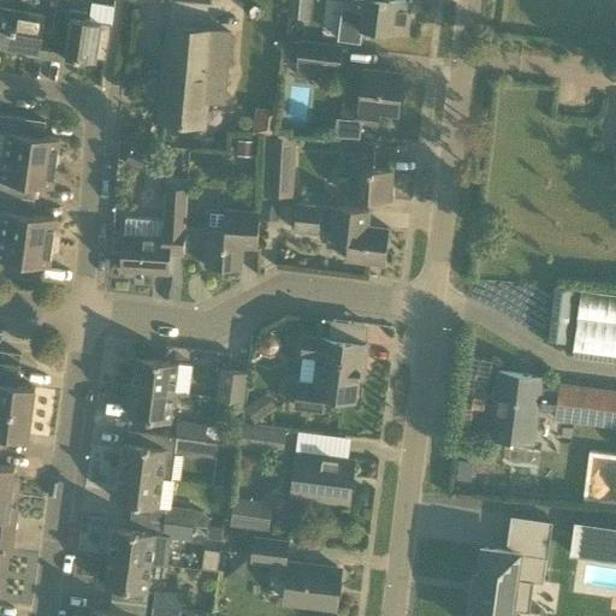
[(0,0),(0,45),(5,46),(12,0),(0,0)]
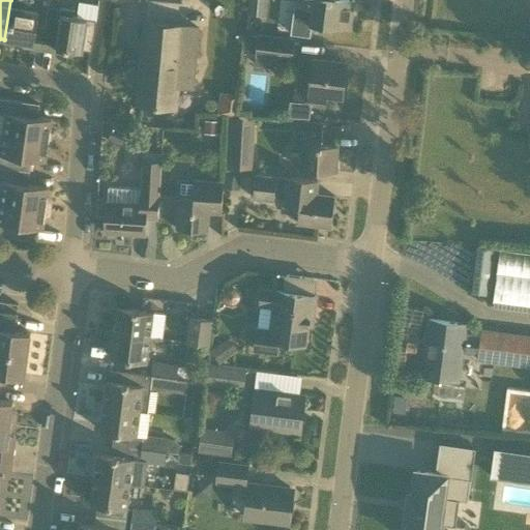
[(10,0),(4,39),(29,43),(28,48),(41,50),(49,0),(10,0)]
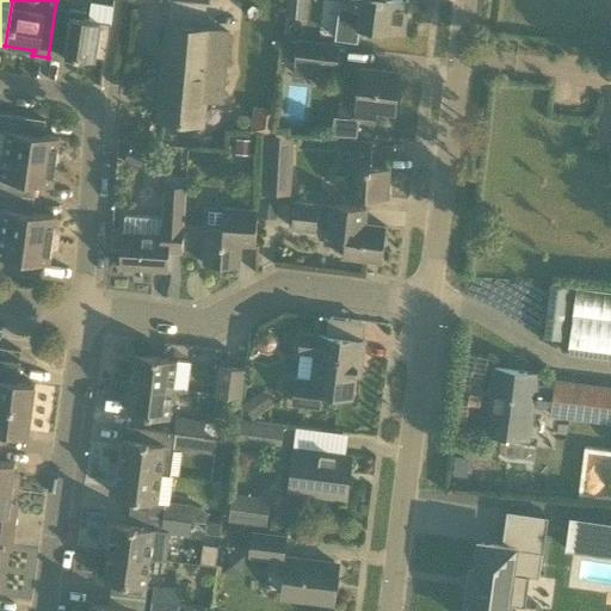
[(87,13),(66,10),(67,0),(56,0),(48,57),(62,60),(63,55),(92,60),(92,57),(104,59),(110,23),(86,19),(87,13)]
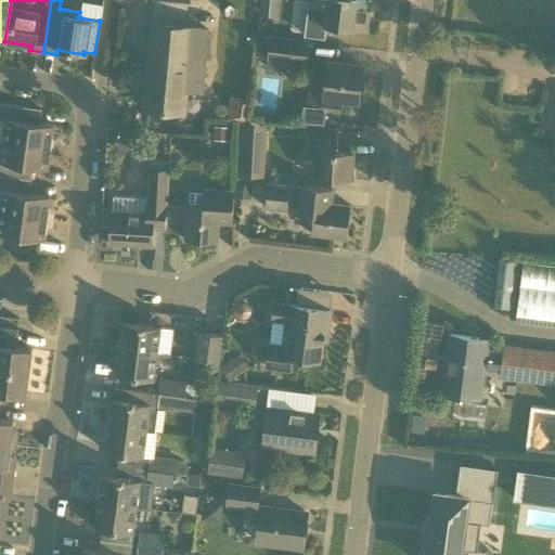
[(262,0),(261,16),(275,17),(276,0),(262,0)]
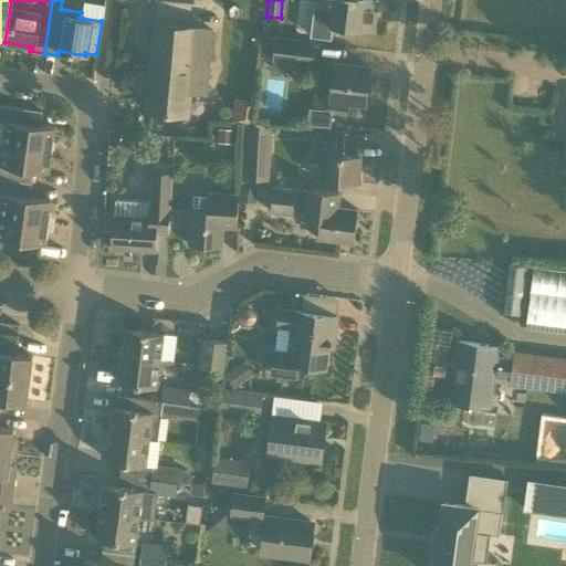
[(376,32),(376,29),(375,29),(378,0),(374,0),(322,0),(322,9),(333,10),(331,25),(376,32)]
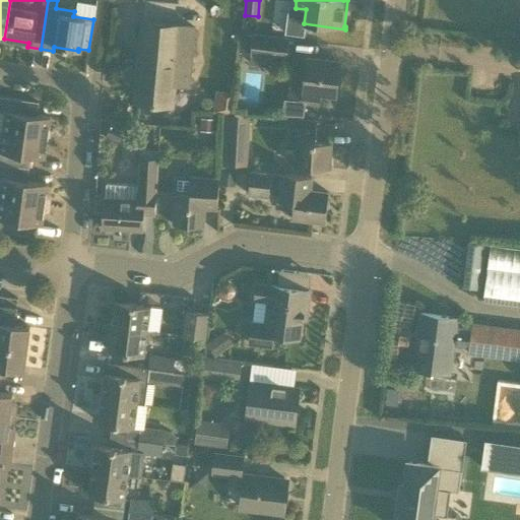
[(188,86),(194,27),(143,22),(135,102),(173,106),(175,85),(188,86)]
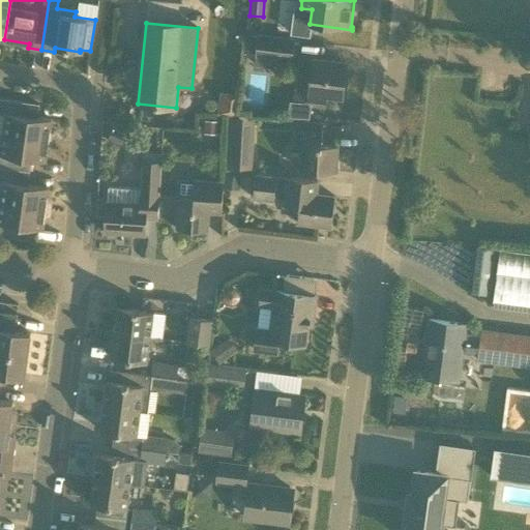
[(294,38),(258,33),(258,36),(246,34),(244,53),(256,55),(254,66),(274,68),(276,60),(291,62),(294,38)]
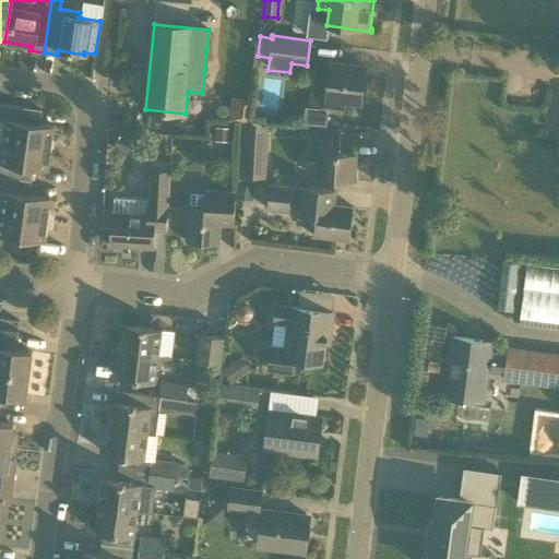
[(331,63),(318,62),(317,80),(329,81),(324,109),(343,111),(345,99),(361,102),(366,67),(331,62),(331,63)]
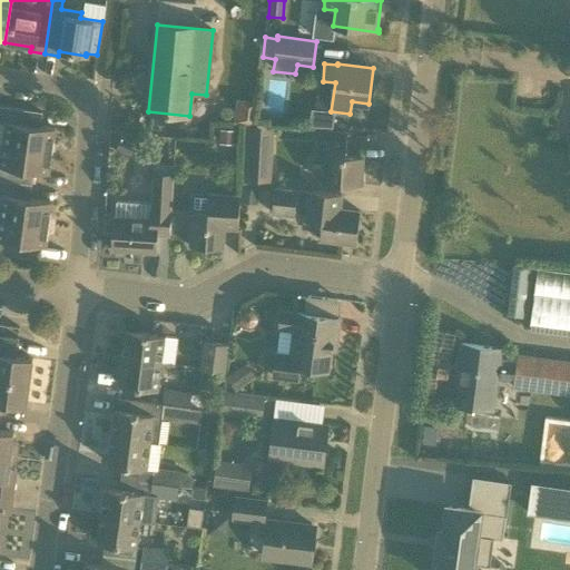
[(40,126),(42,112),(0,106),(0,120),(6,121),(3,144),(52,150),(56,128),(40,126)]
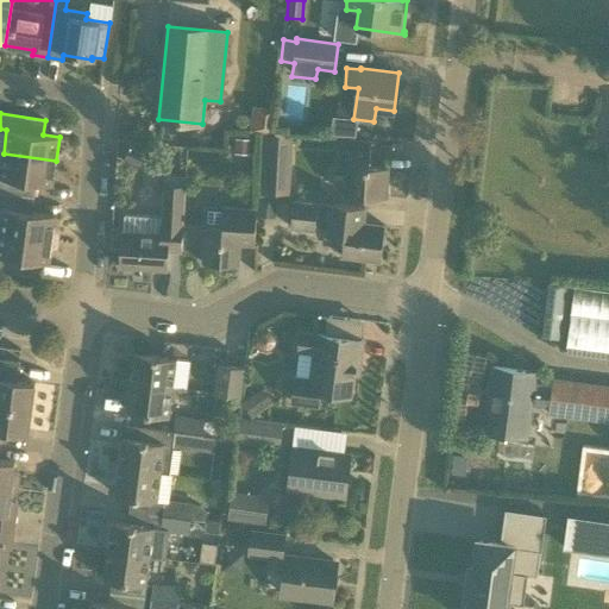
[(289,194),(293,137),(264,136),(261,192),(289,194)]
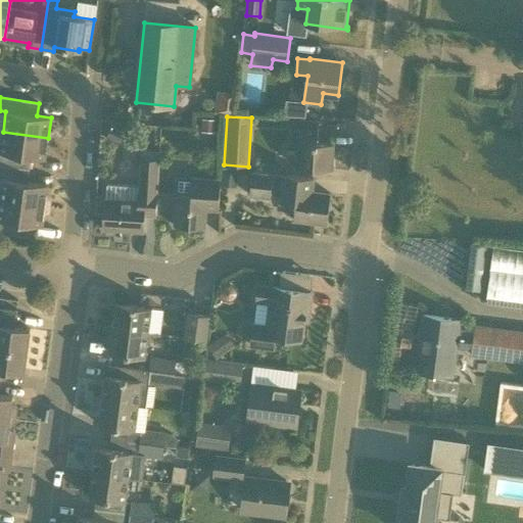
[(332,169),(333,143),(318,142),(319,122),(293,121),(292,142),(297,142),(296,167),(332,169)]
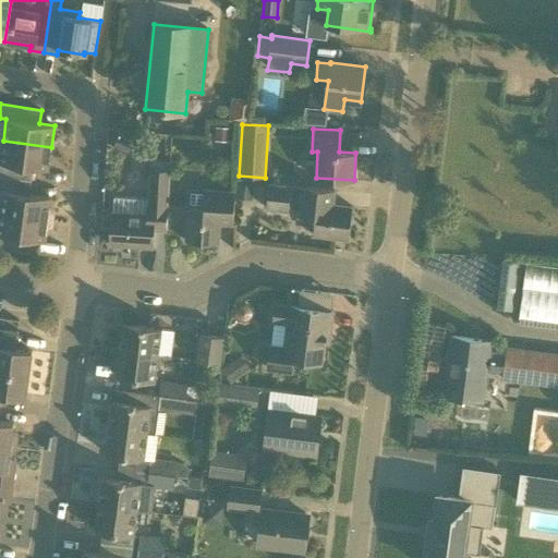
[(48,169),(51,147),(3,141),(0,162),(0,177),(32,181),(34,168),(48,169)]
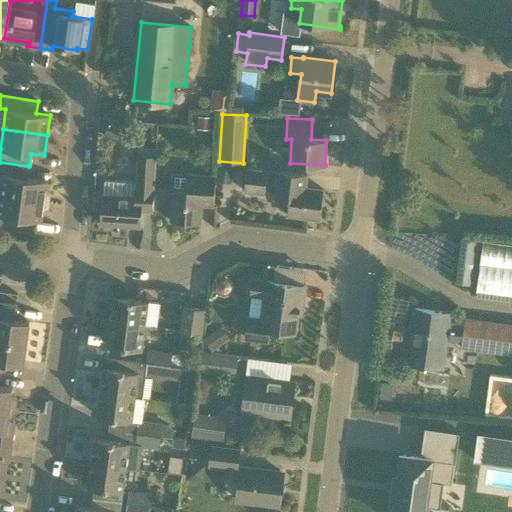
[(154,188),(156,156),(137,155),(136,182),(105,181),(105,195),(103,195),(101,225),(140,227),(141,211),(153,212),(154,188)]
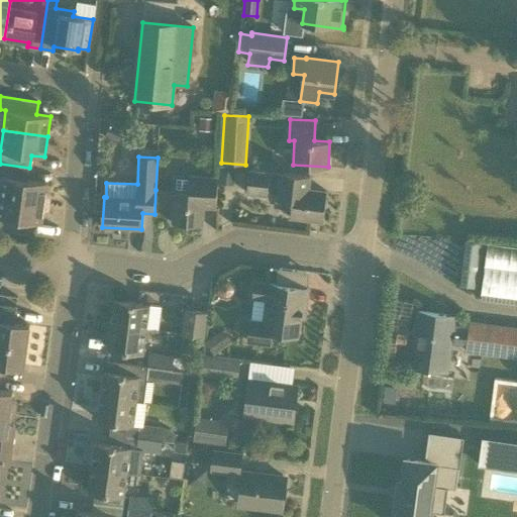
[(27,180),(29,168),(0,164),(0,197),(44,203),(47,183),(27,180)]
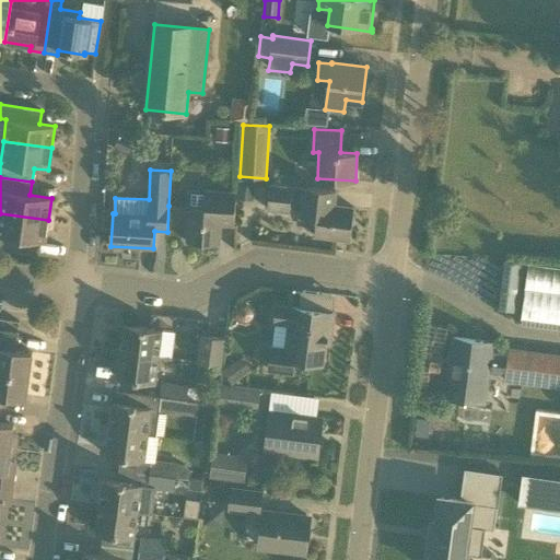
[(240,183),(237,199),(252,200),(254,184),(240,183)]
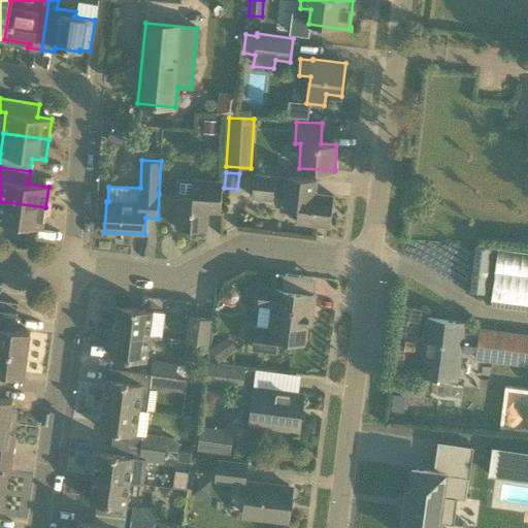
[(334,195),(310,193),(312,179),(255,173),(252,197),(273,199),(273,195),(284,196),(283,205),(298,206),(296,222),(330,226),(334,195)]
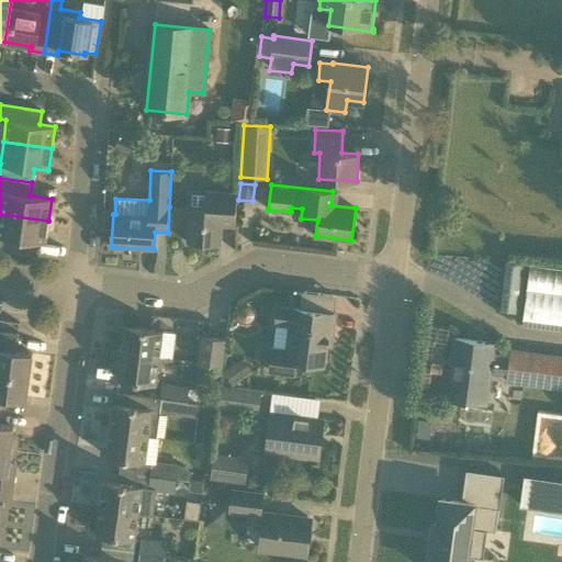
[(235,226),(237,193),(206,191),(205,208),(190,206),(188,243),(221,245),(222,220),(235,221),(234,226),(235,226)]
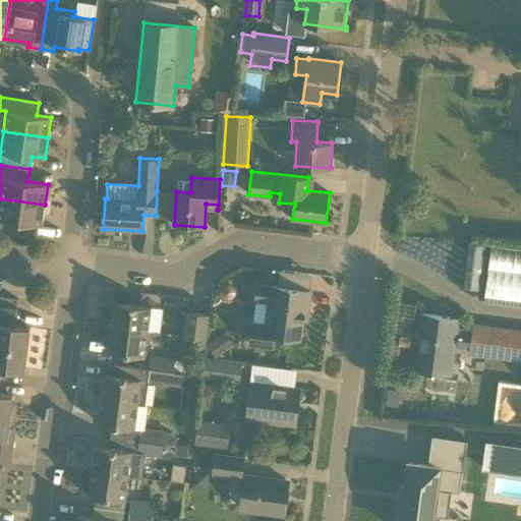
[(42,225),(45,205),(0,198),(0,232),(26,236),(29,223),(42,225)]
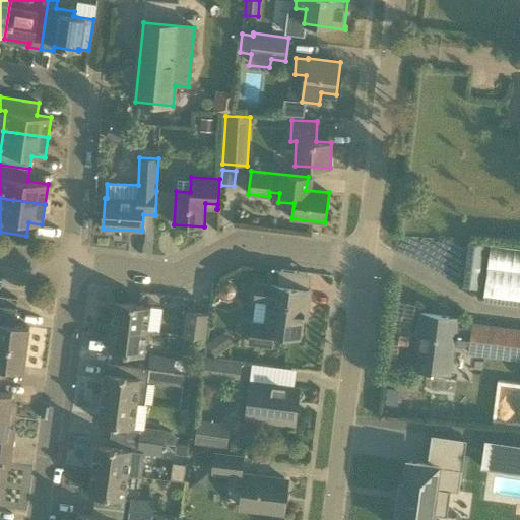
[(519,301),(519,249),(490,246),(482,297),(519,301)]
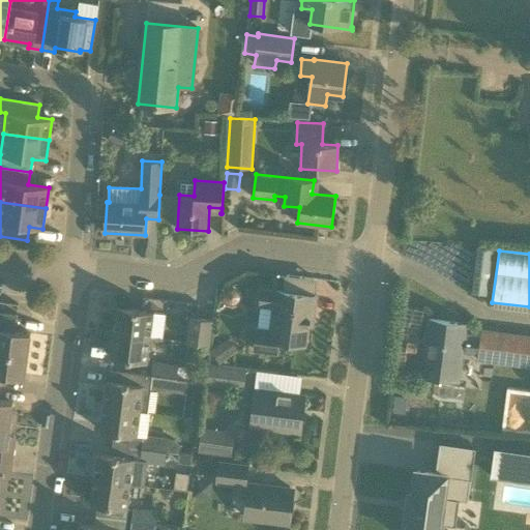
[(275,292),(262,290),(260,304),(274,306),(271,328),(256,327),(254,350),(278,353),(280,341),(305,344),(308,314),(314,315),(316,296),(275,291),(275,292)]
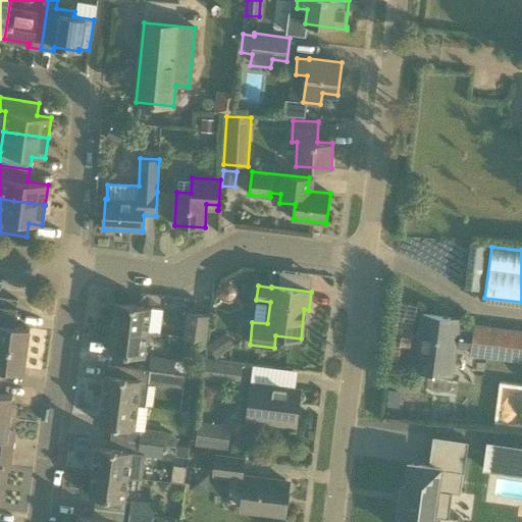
[(148,332),(151,307),(116,303),(112,327),(148,332)]
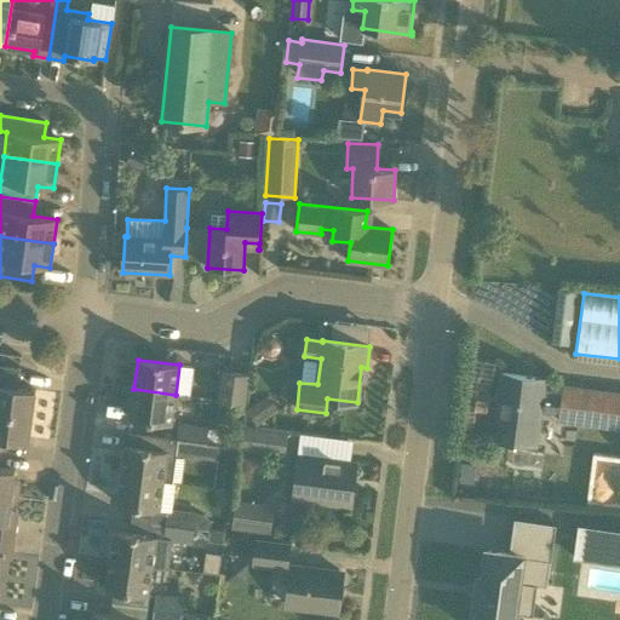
[(0,412),(33,417),(36,390),(17,388),(19,373),(0,369),(0,412)]
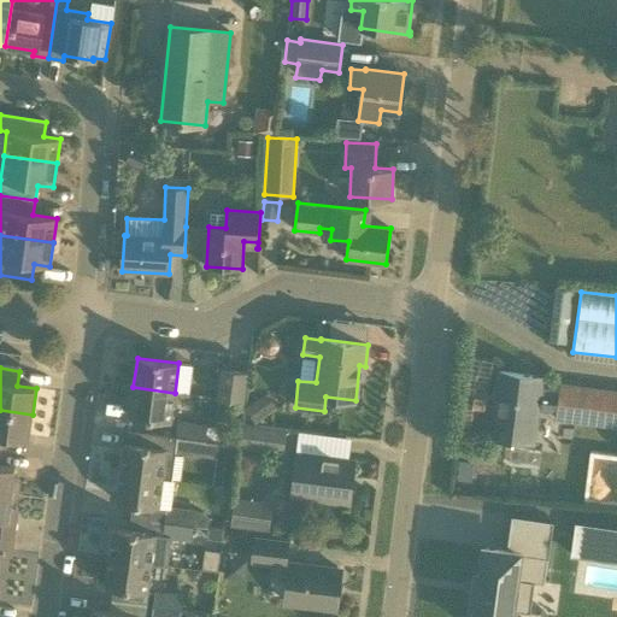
[(244,403),(247,372),(222,369),(218,399),(244,403)]
